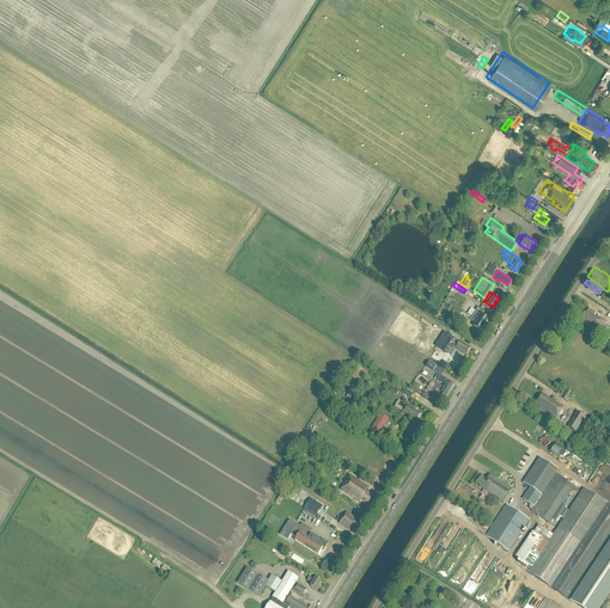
[(457,314),(461,309),(453,305),(450,311),(457,314)]
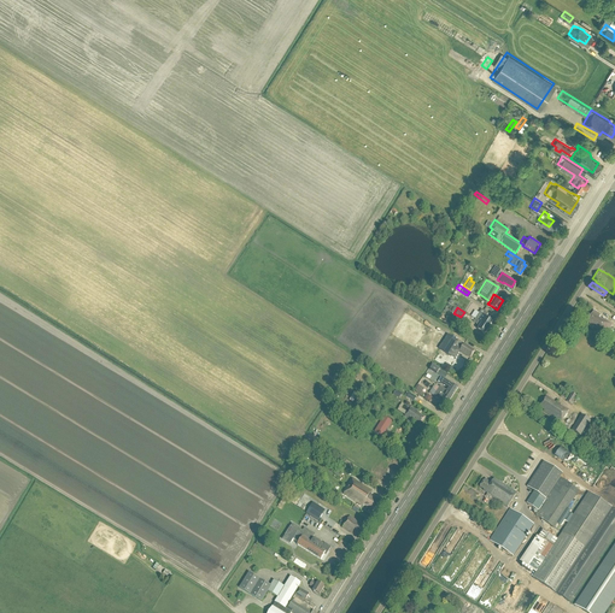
[(491,319),(485,316),(487,312),(481,307),(479,311),(481,313),(480,316),(473,311),(470,314),(479,319),(487,325),(491,319)]
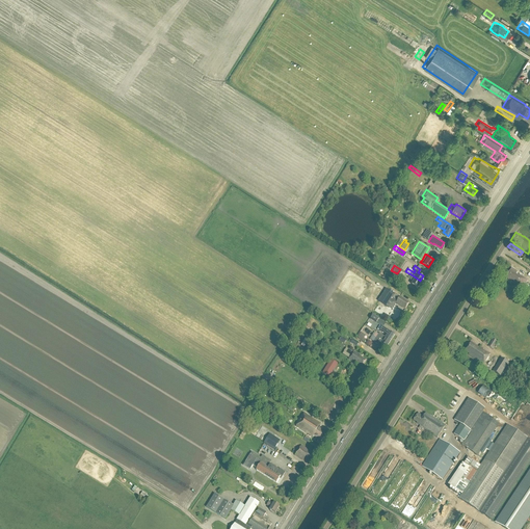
[(510,266),(509,267),(502,278),(508,281),(509,280),(520,287),(526,278),(518,272),(517,273),(514,272),(515,269),(510,266)]
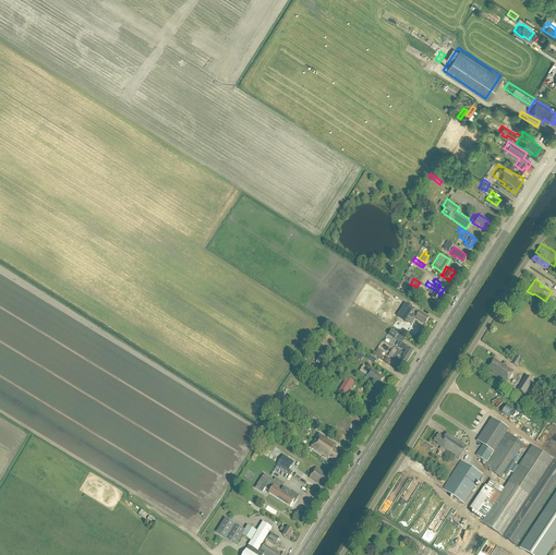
[(437,300),(440,294),(427,287),(426,289),(432,292),(430,296),(437,300)]
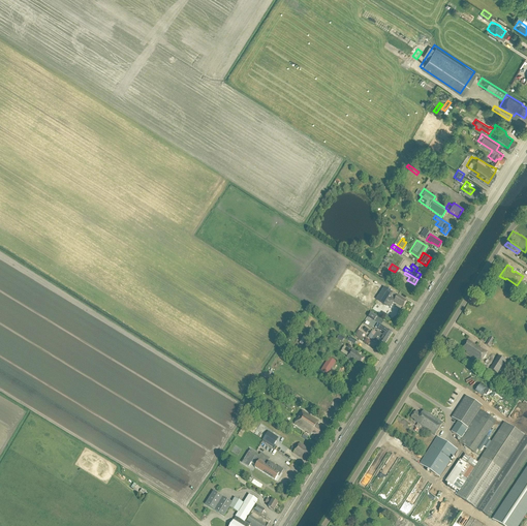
[(380,287),(376,294),(383,299),(384,299),(389,292),(388,291),(380,287)]
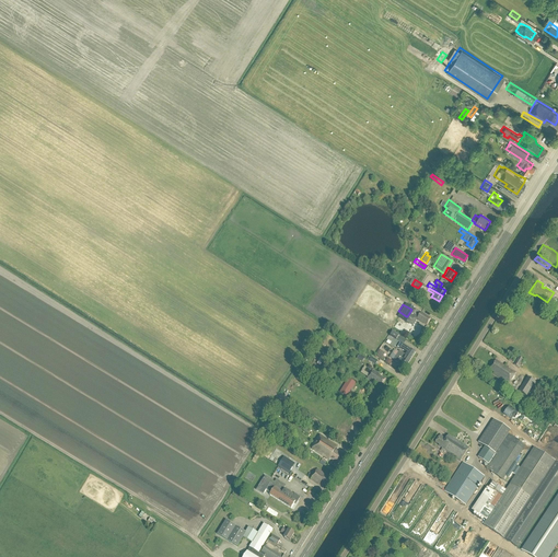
[(429,316),(419,310),(417,314),(411,311),(407,317),(413,321),(416,316),(425,323),(429,316)]
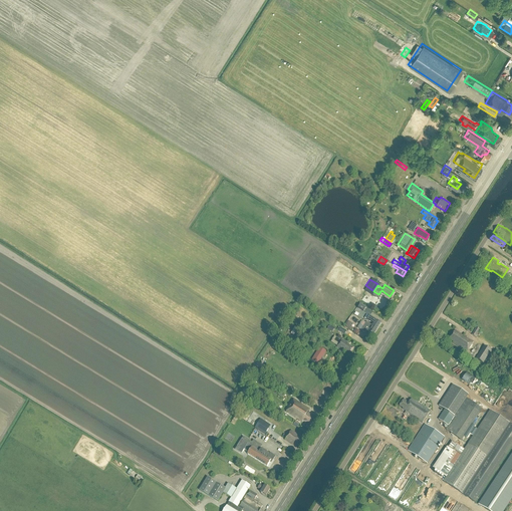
[(372,322),(376,325),(379,321),(372,316),(368,314),(367,314),(365,318),(371,322),(372,322)]
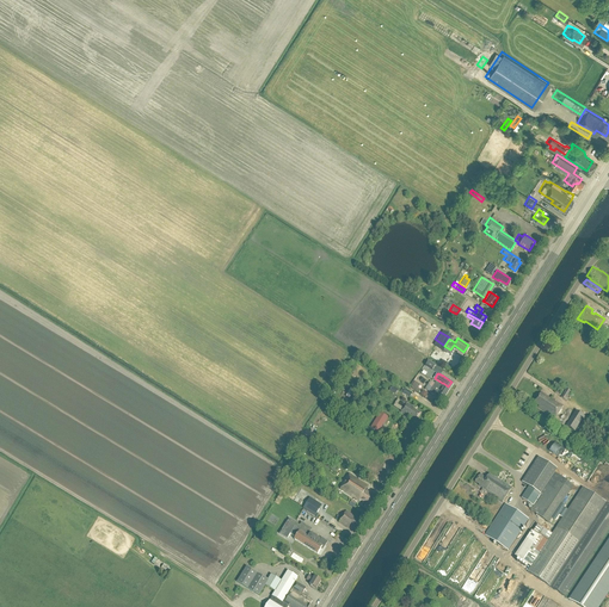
[(443,396),(448,386),(443,383),(442,383),(441,384),(434,379),(434,381),(430,385),(430,386),(428,390),(434,394),(435,391),(443,396)]
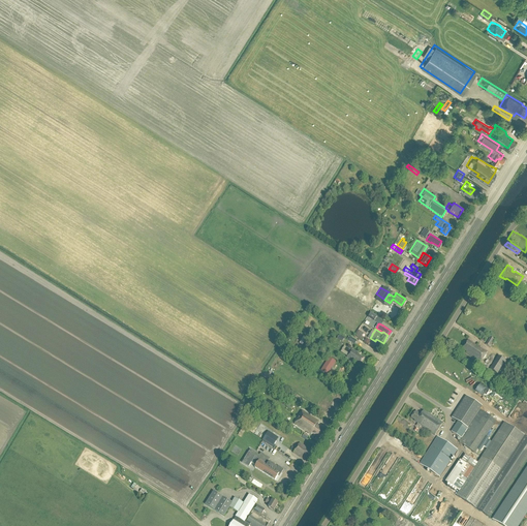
[(488,345),(493,337),(489,334),(484,342),(488,345)]
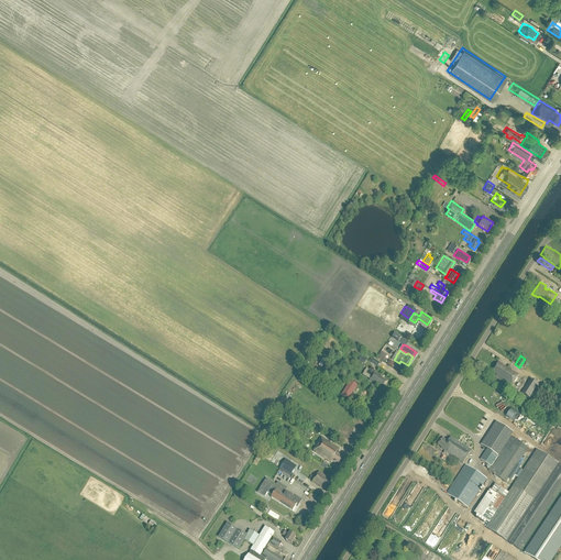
[(513,370),(497,360),(490,370),(494,373),(494,374),(504,381),(508,384),(517,372),(513,370)]
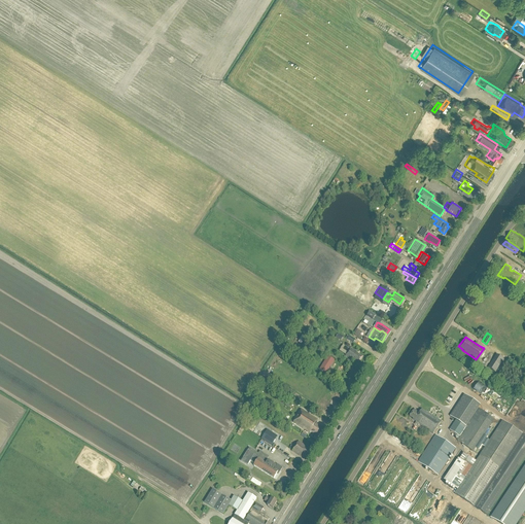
[(356,360),(360,354),(355,350),(349,346),(344,353),(350,357),(351,356),(356,360)]
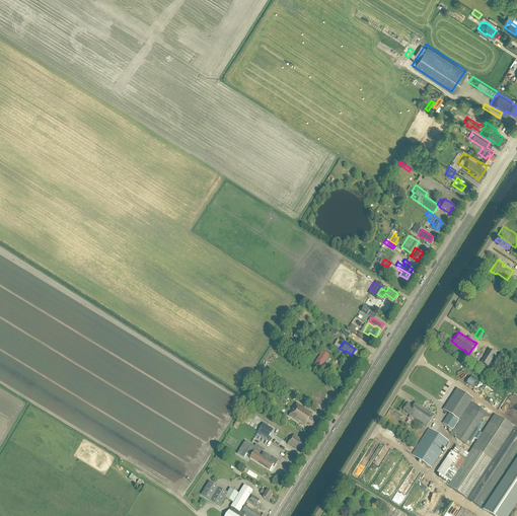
[(487,365),(495,352),(487,347),(478,360),(487,365)]
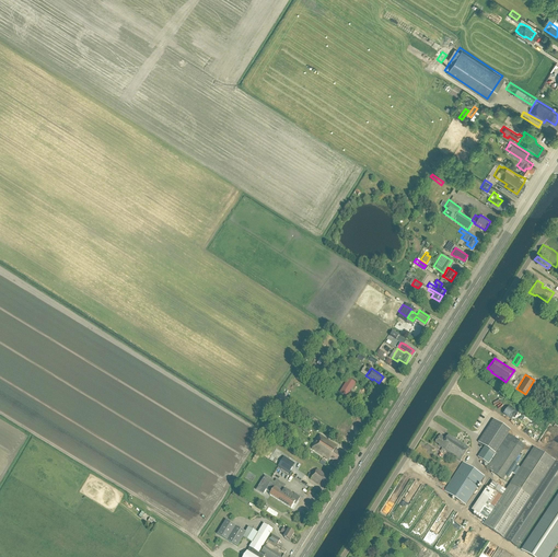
[(346,376),(337,391),(345,395),(353,381),(346,376)]
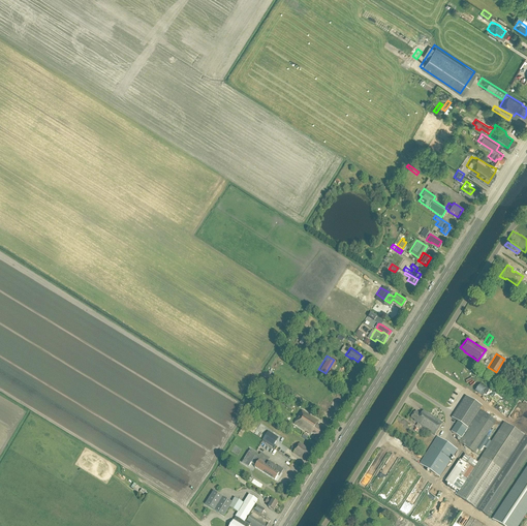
[(489,414),(478,407),(481,404),(464,394),(451,415),(456,420),(450,430),(458,435),(456,438),(473,451),(494,419),(489,414)]
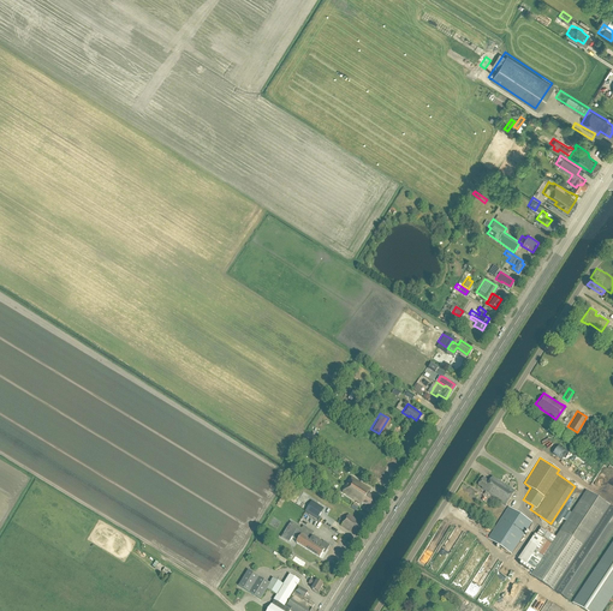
[(370,507),(376,497),(367,491),(369,487),(350,474),(340,490),(359,503),(361,501),(370,507)]
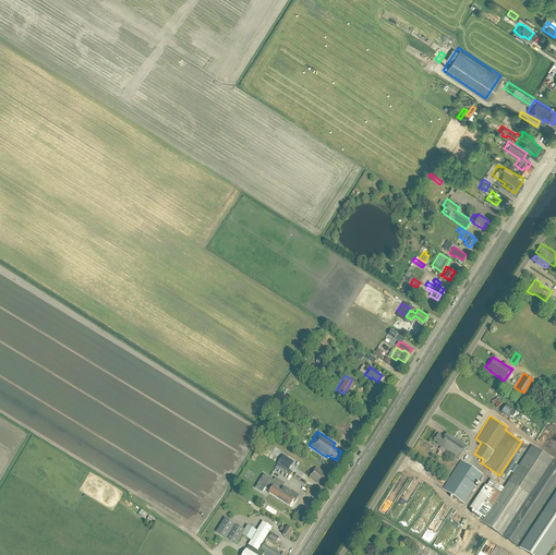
[(466,444),(445,431),(442,435),(436,431),(432,438),(437,442),(436,443),(438,444),(437,446),(440,448),(442,447),(457,457),(466,444)]
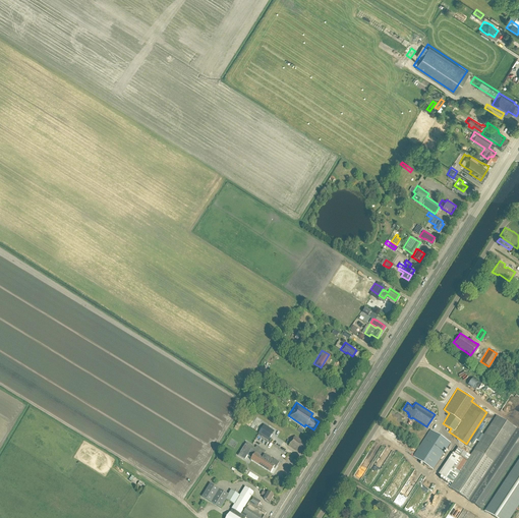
[(479,507),(518,447),(518,429),(495,413),(468,453),(456,445),(438,472),(450,480),(448,485),(479,507)]
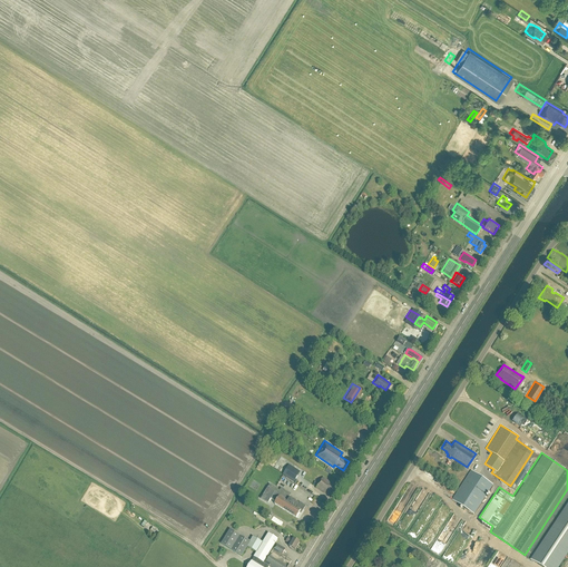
[(297,470),(286,463),(280,473),(291,480),(297,470)]
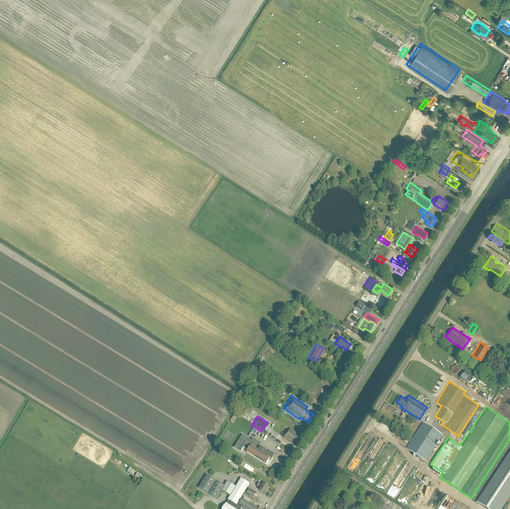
[(424,459),(441,433),(421,420),(404,447),(424,459)]
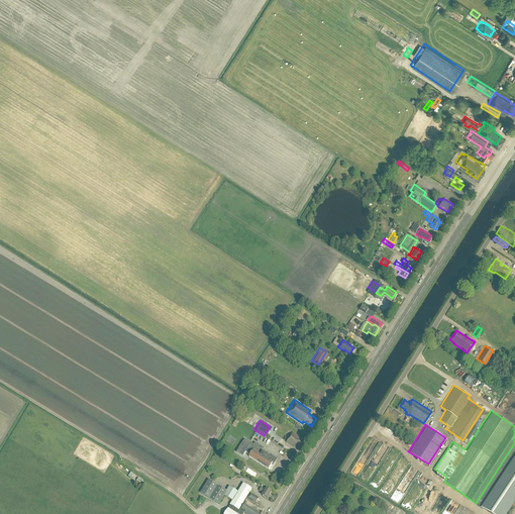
[(300,446),(304,440),(298,436),(299,435),(291,430),(285,440),(293,445),(294,443),(300,446)]
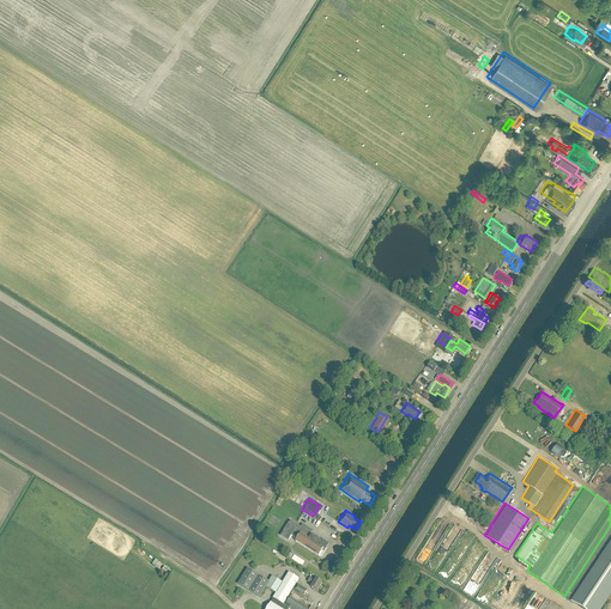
[(288,518),(278,533),(285,539),(289,533),(291,534),(291,535),(295,536),(294,539),(316,554),(319,549),(320,548),(321,548),(322,548),(327,541),(321,537),(320,537),(309,531),(309,530),(307,529),(307,528),(308,527),(301,522),(298,524),(288,518)]
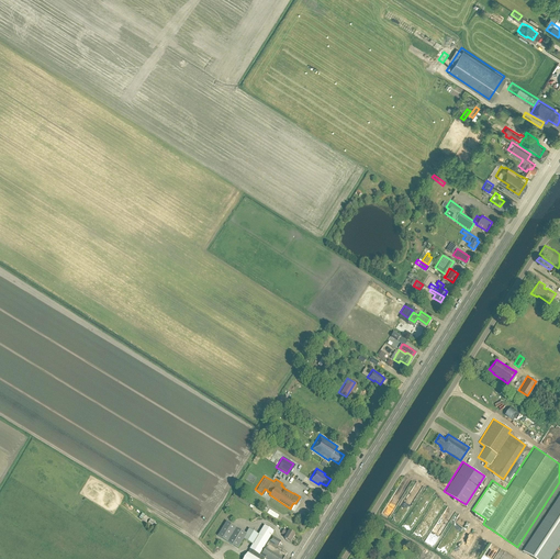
[(304,476),(301,480),(310,487),(313,482),(304,476)]
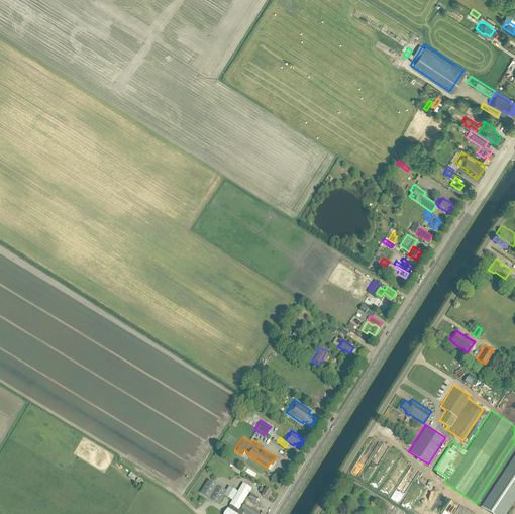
[(514,449),(479,505),(492,513),(503,513),(514,496),(514,449)]
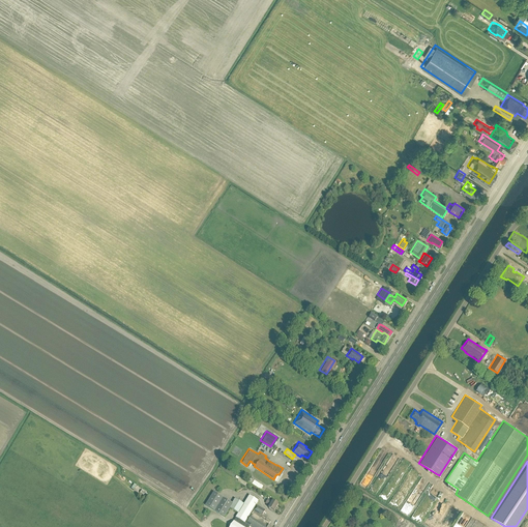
[(243,484),(244,481),(237,477),(237,476),(234,474),(233,476),(236,477),(236,478),(243,484)]
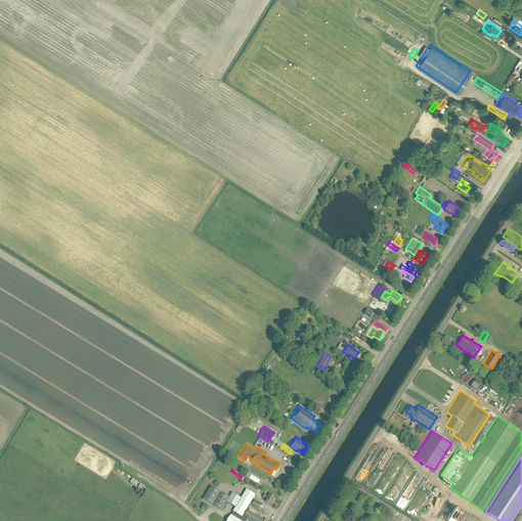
[(141,489),(144,485),(139,481),(136,486),(141,489)]
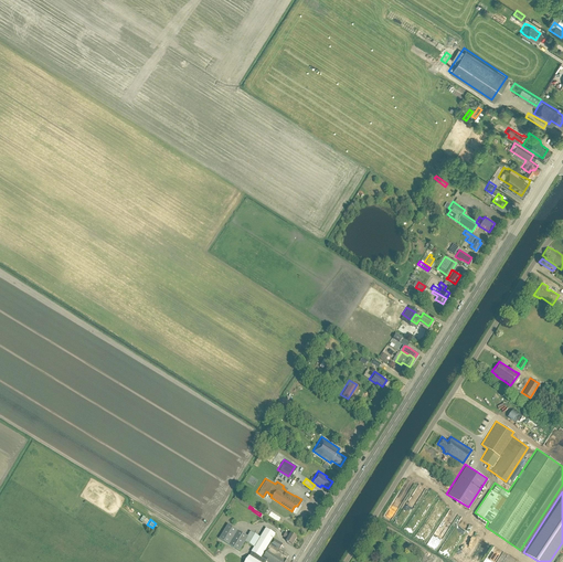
[(248,529),(246,534),(237,529),(236,529),(226,522),(218,537),(227,543),(237,549),(243,540),(253,545),(248,553),(262,561),(263,561),(265,559),(269,561),(286,561),(288,560),(284,558),(287,553),(283,551),(284,549),(279,545),(280,543),(271,537),(274,532),(264,527),(258,536),(248,529)]
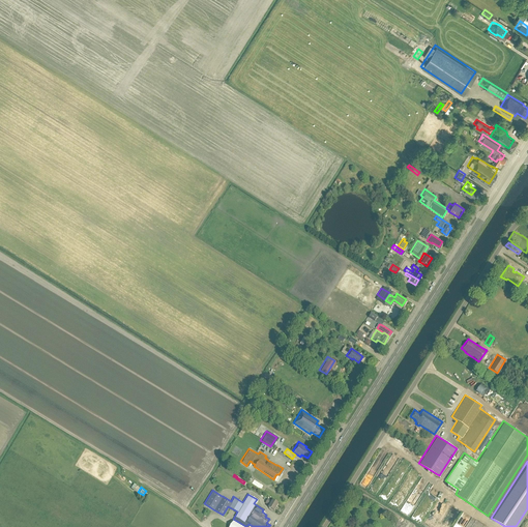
[(270,500),(266,498),(264,501),(268,503),(266,505),(272,509),(277,502),(271,498),(270,500)]
